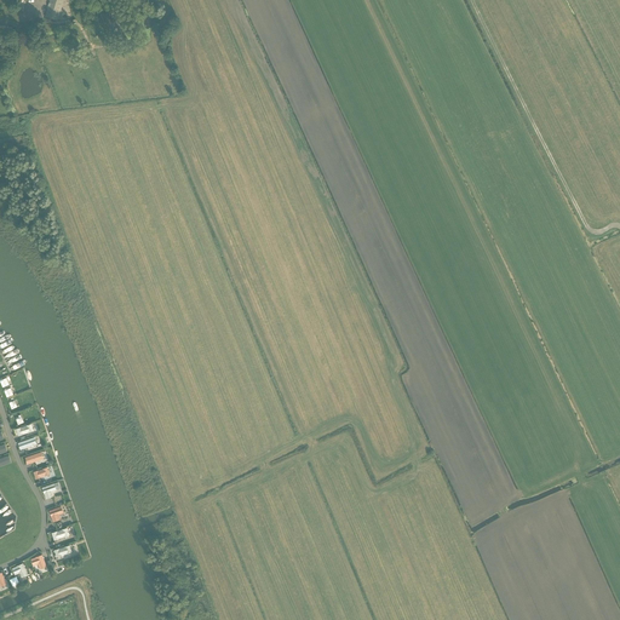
[(50,0),(45,17),(58,21),(63,0),(50,0)]
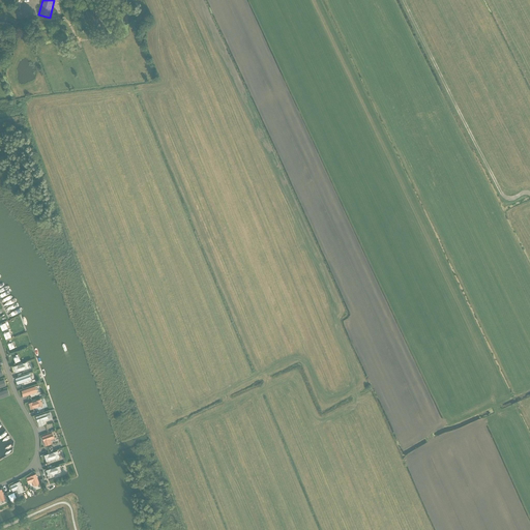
[(94,9),(86,12),(92,32),(100,29),(94,9)]
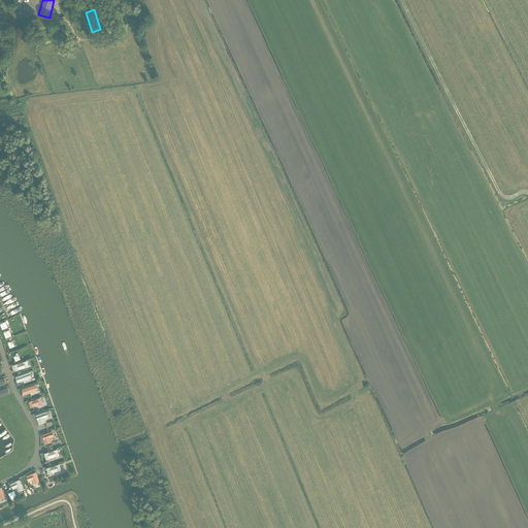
[(14,340),(12,334),(1,340),(4,345),(14,340)]
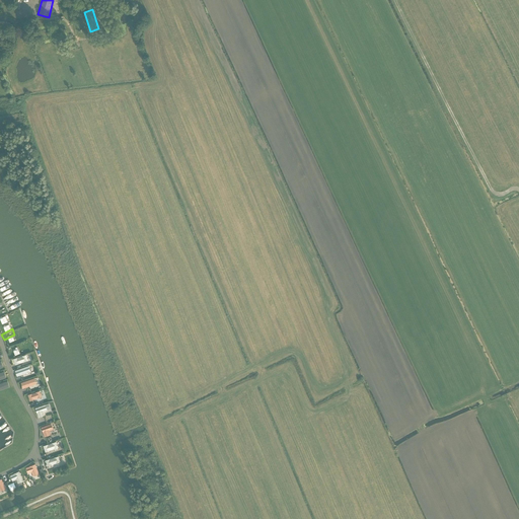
[(22,343),(11,347),(12,350),(11,350),(12,353),(24,349),(22,343)]
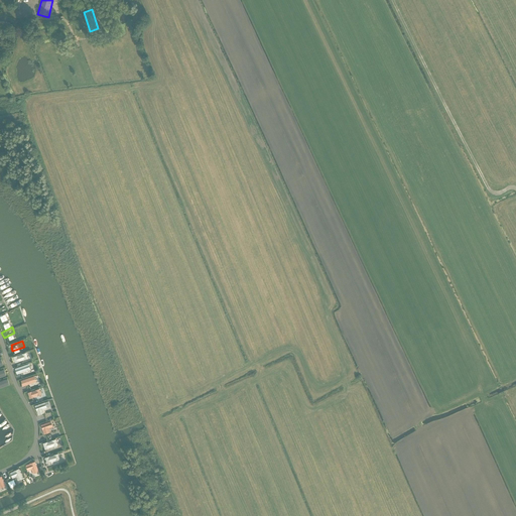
[(26,353),(13,357),(15,363),(28,359),(26,353)]
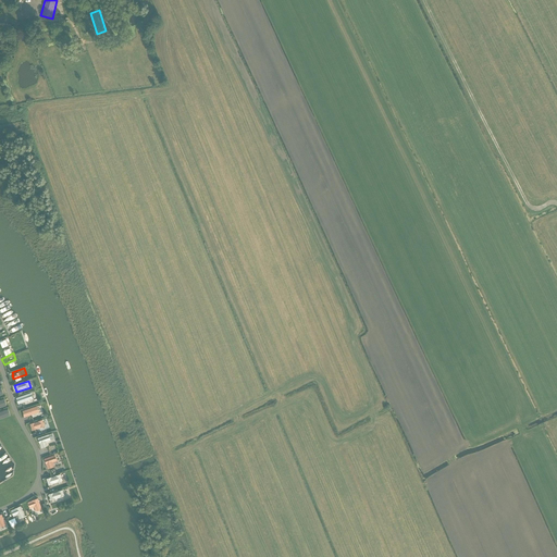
[(31,393),(16,398),(19,404),(33,399),(31,393)]
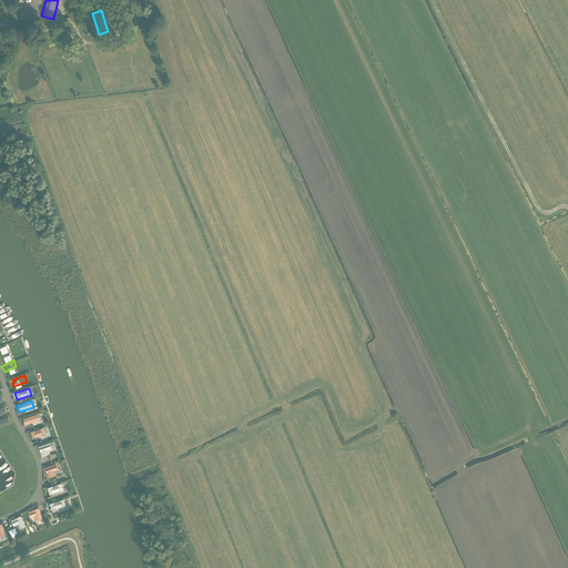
[(38,414),(23,419),(24,422),(24,423),(26,426),(40,421),(38,414)]
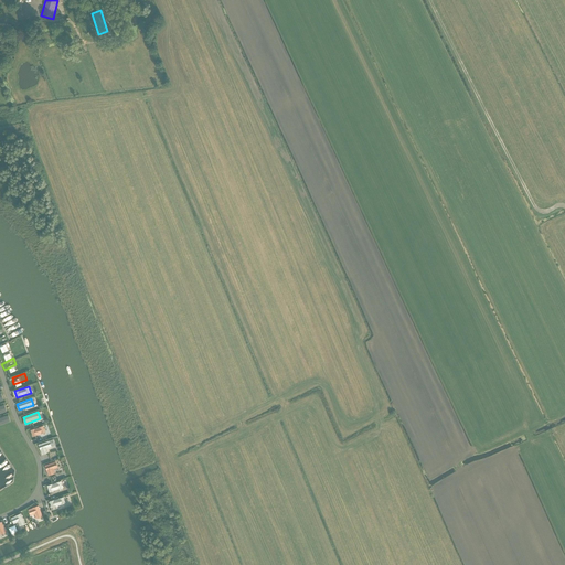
[(0,417),(0,425),(0,426),(11,422),(8,415),(0,417)]
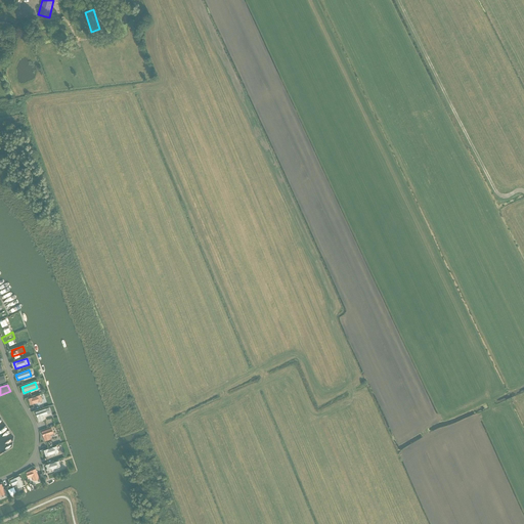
[(40,395),(29,399),(31,405),(42,401),(40,395)]
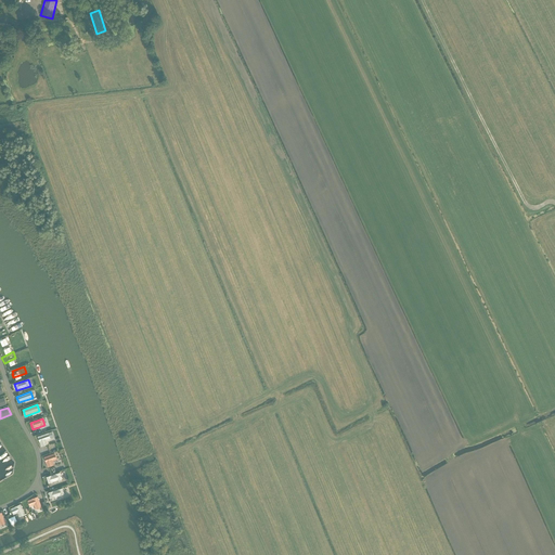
[(23,434),(21,431),(10,438),(13,443),(25,437),(23,434)]
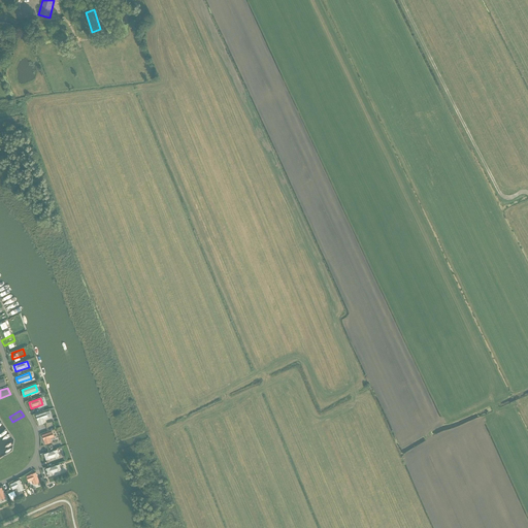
[(45,413),(36,416),(39,425),(45,423),(43,419),(47,418),(45,413)]
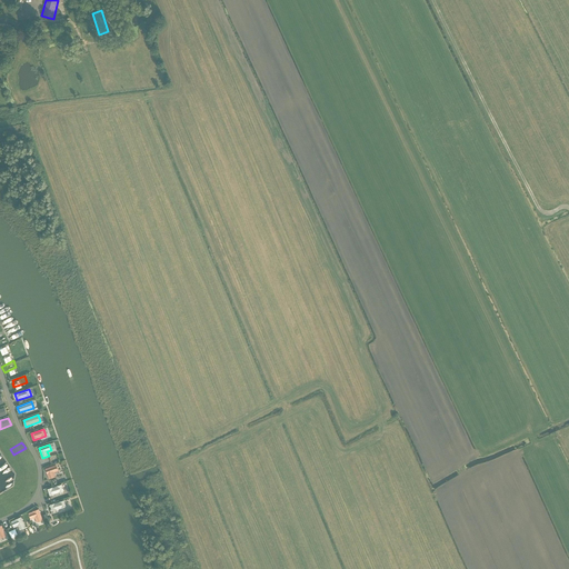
[(33,460),(30,455),(18,461),(21,467),(33,460)]
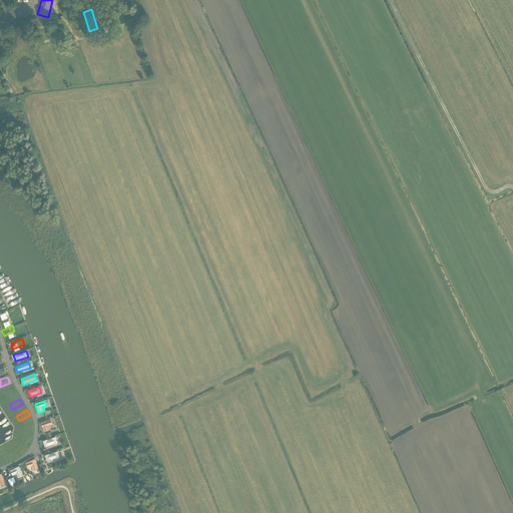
[(50,419),(41,423),(44,432),(50,430),(48,426),(52,425),(50,419)]
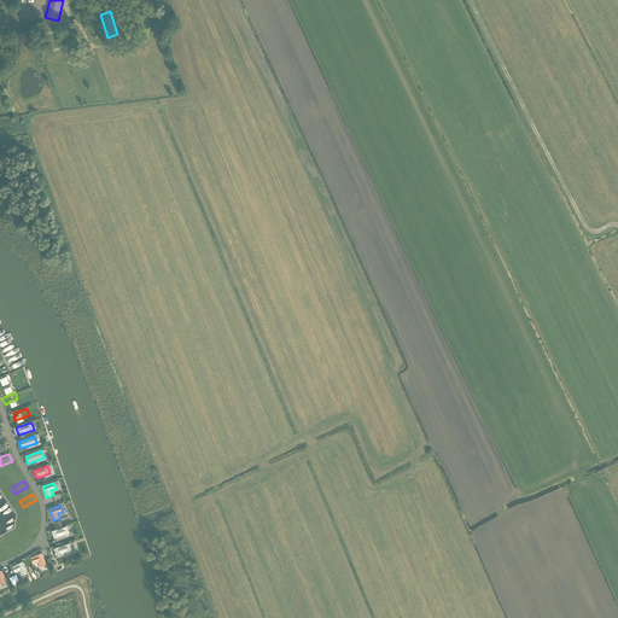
[(68,526),(52,531),(54,538),(70,534),(68,526)]
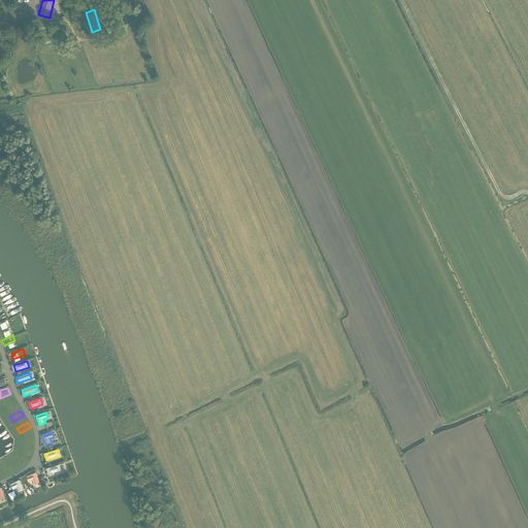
[(27,460),(15,455),(13,460),(24,466),(26,463),(25,463),(27,460)]
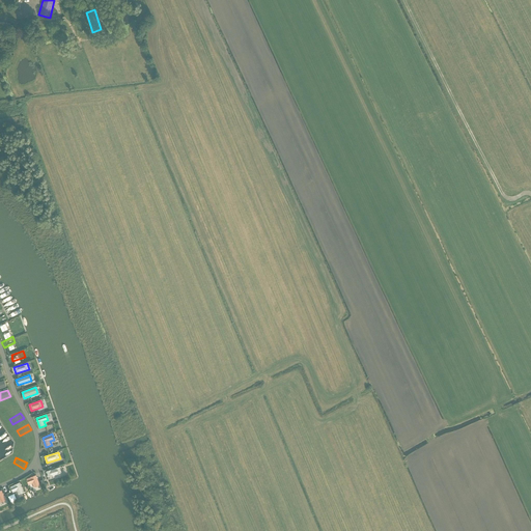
[(9,477),(4,466),(0,467),(0,471),(3,479),(9,477)]
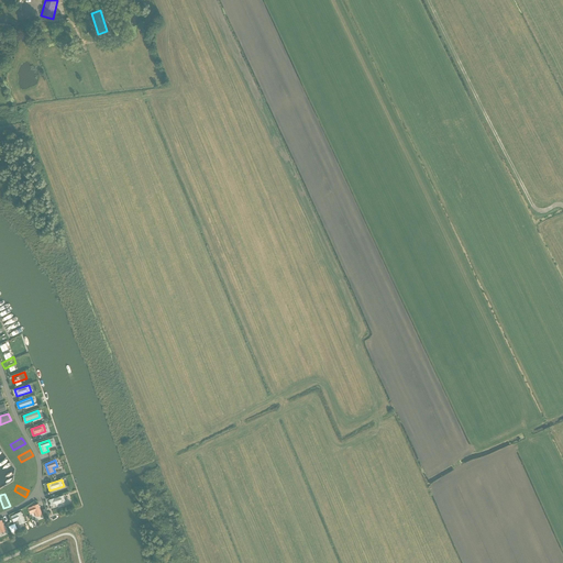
[(64,495),(50,500),(52,506),(66,501),(64,495)]
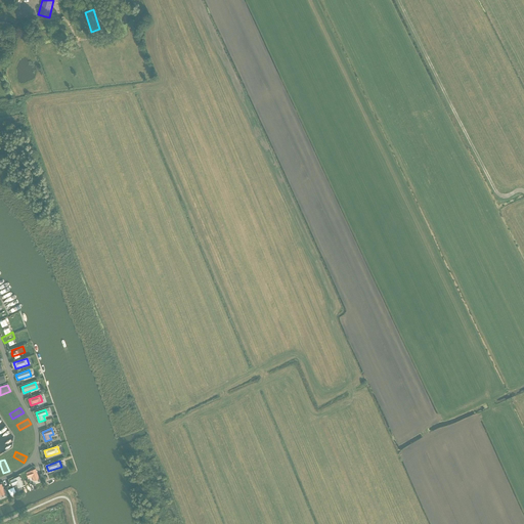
[(36,469),(27,473),(29,478),(32,477),(34,481),(39,479),(36,469)]
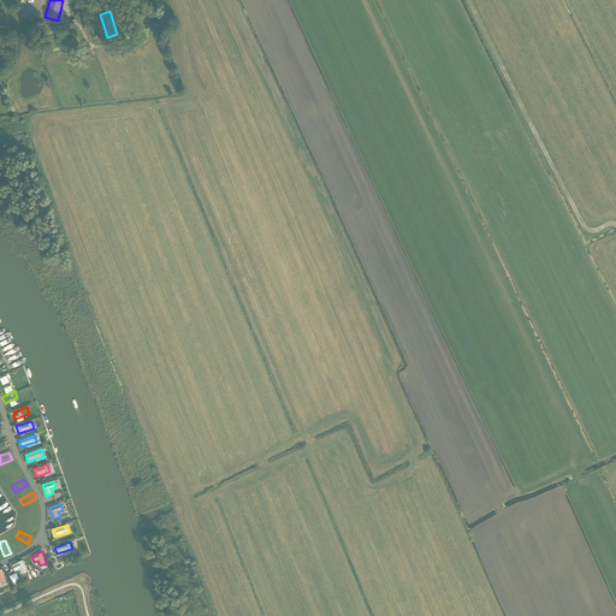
[(23,560),(12,564),(16,572),(19,569),(22,574),(28,570),(23,560)]
